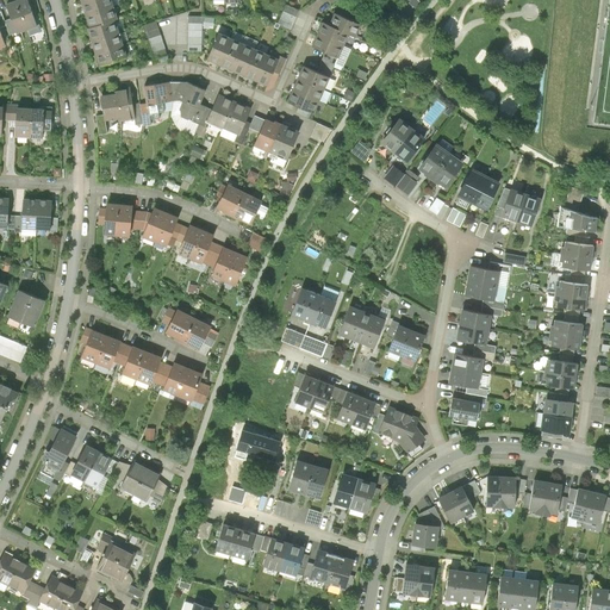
[(26,0),(22,0),(17,2),(26,30),(36,26),(26,0)]
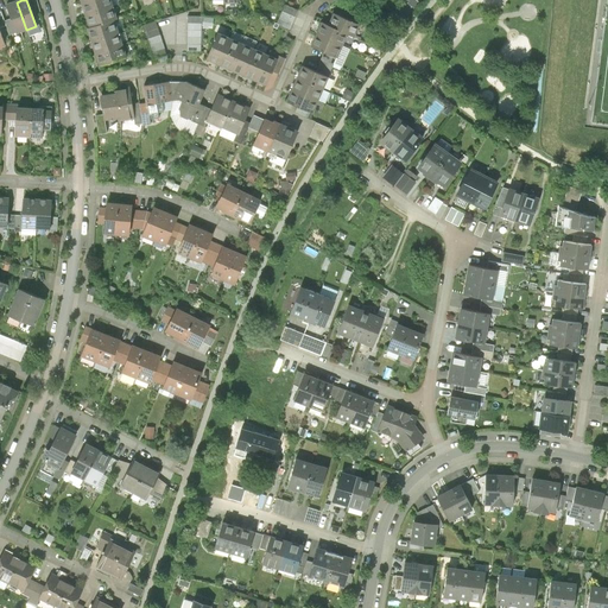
[(112,7),(109,0),(90,0),(82,2),(86,16),(112,7)]
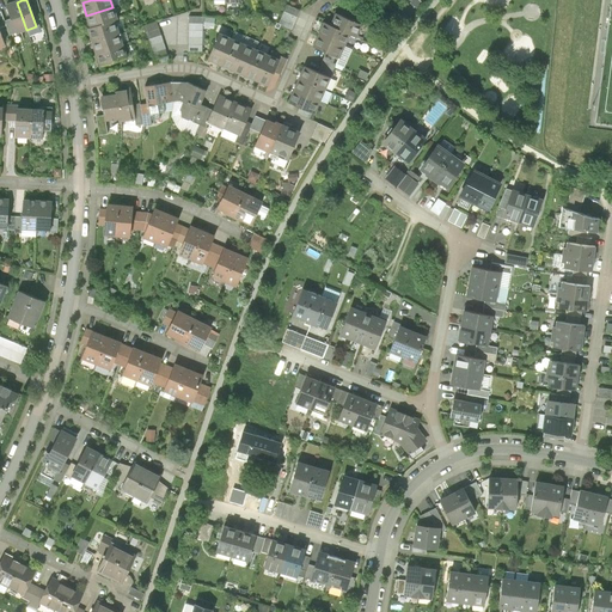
[(17,34),(26,30),(17,2),(6,6),(11,19),(17,34)]
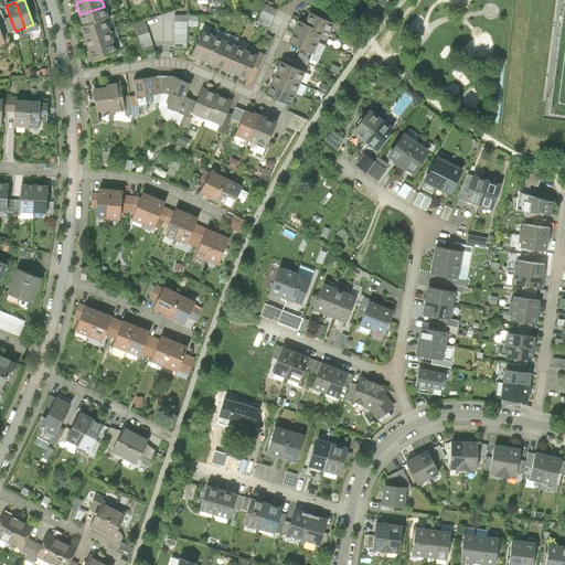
[(264,6),(256,23),(268,29),(276,11),(264,6)]
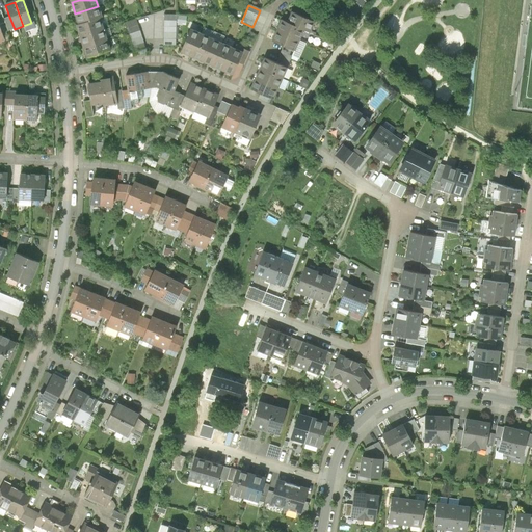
[(102,17),(98,6),(75,14),(79,25),(99,18),(102,17)]
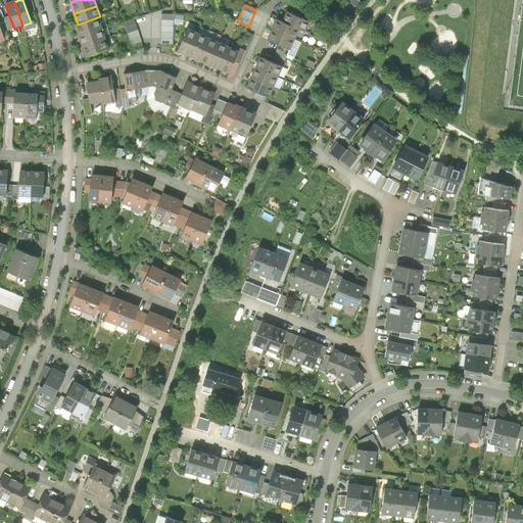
[(288,12),(284,22),(298,30),(304,32),(310,22),(288,12)]
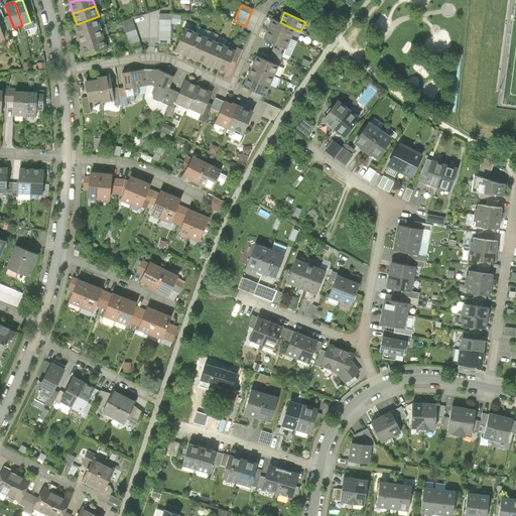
[(158,14),(158,44),(170,44),(170,15),(158,14)]
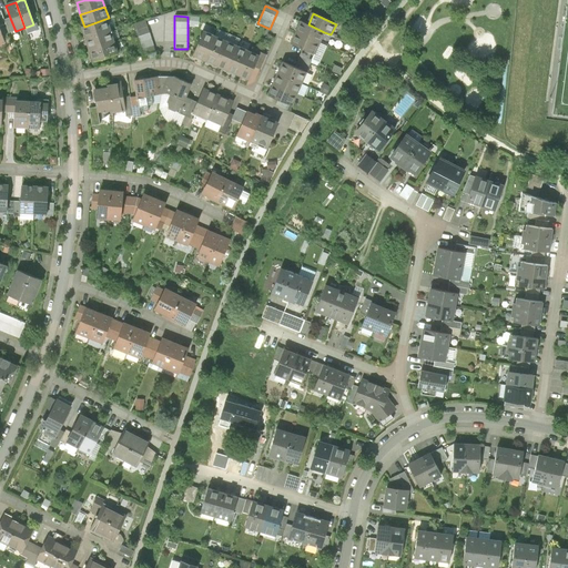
[(10,18),(4,20),(7,24),(9,33),(16,31),(10,18)]
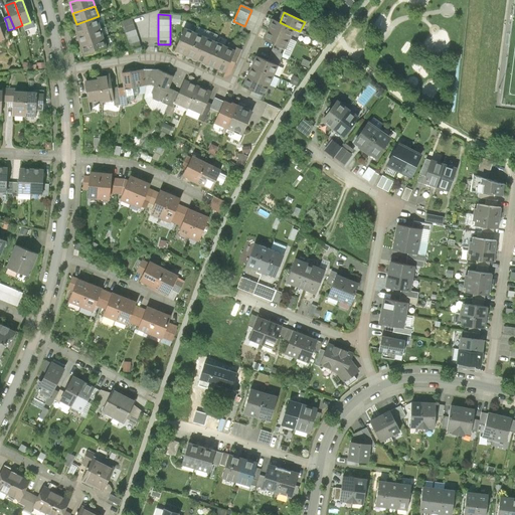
[(73,24),(76,35),(99,27),(96,17),(76,24),(73,24)]
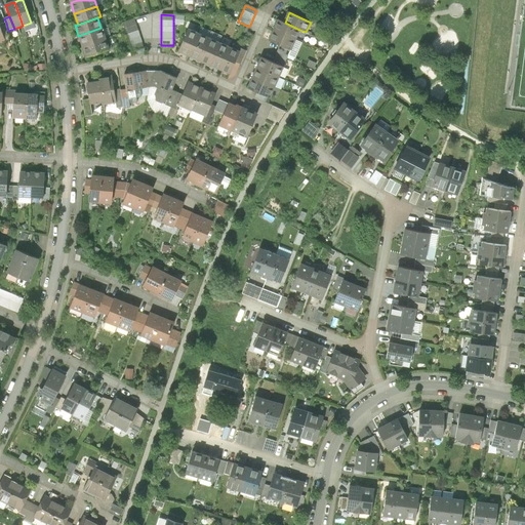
[(143,48),(134,19),(123,24),(131,51),(143,48)]
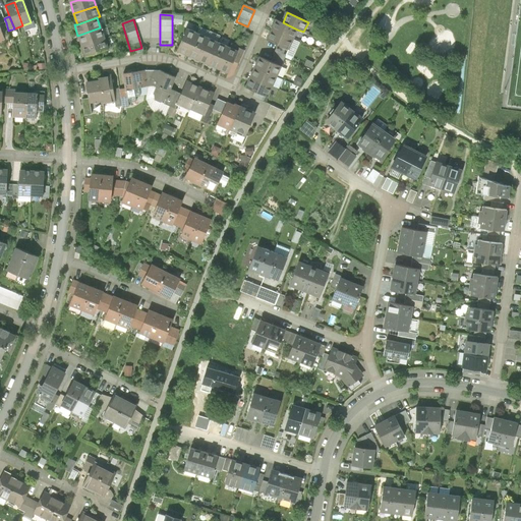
[(277,19),(272,30),(292,39),(297,30),(283,22),(277,19)]
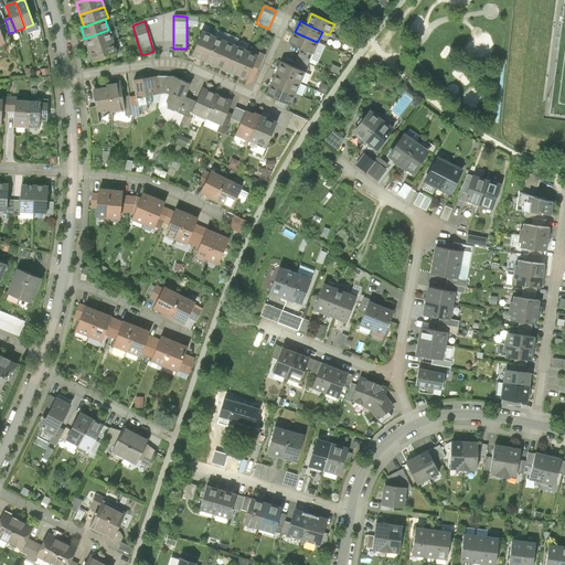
[(36,23),(33,24),(24,28),(27,35),(39,31),(36,23)]
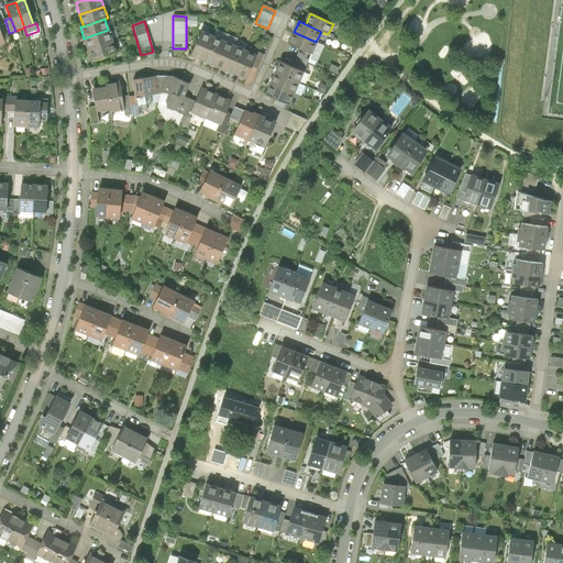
[(112,42),(108,30),(84,39),(88,50),(112,42)]
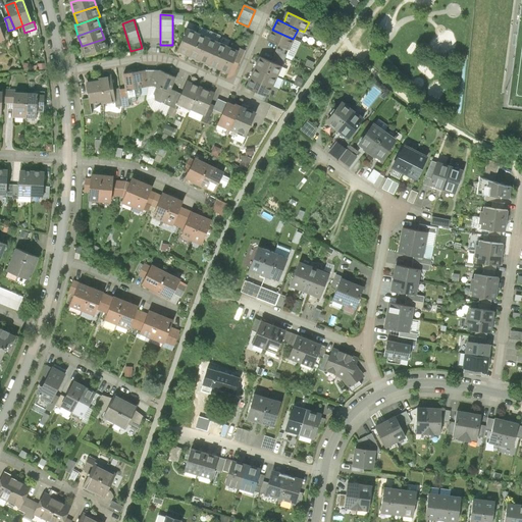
[(177,51),(188,55),(197,34),(187,30),(177,51)]
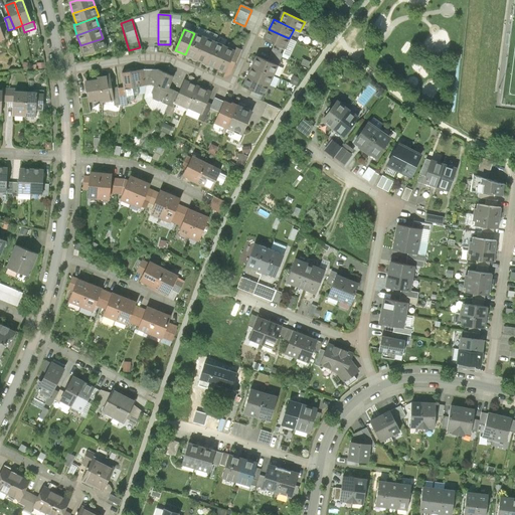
[(269,29),(265,39),(275,44),(285,48),(289,38),(269,29)]
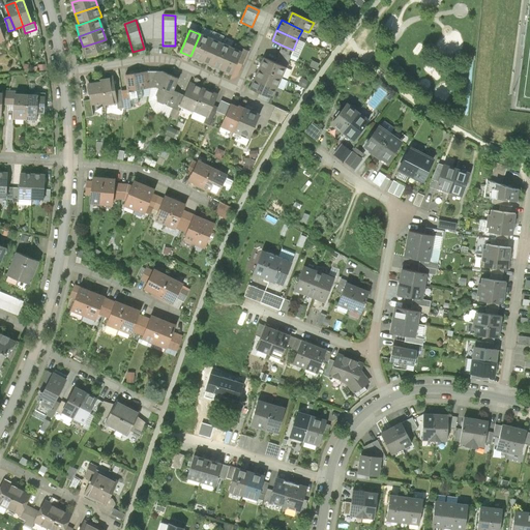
[(190,56),(201,60),(210,38),(200,34),(190,56)]
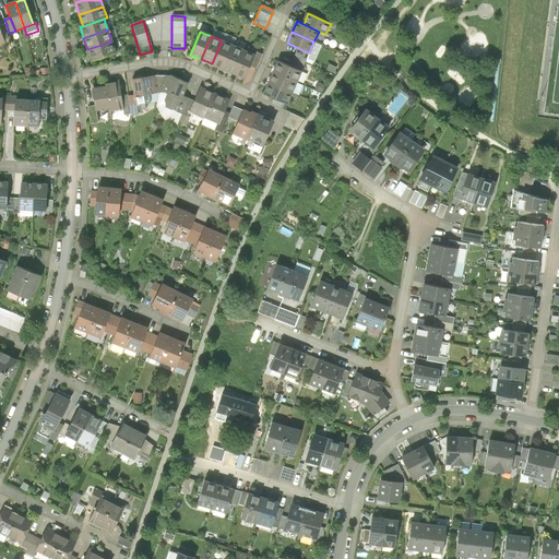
[(212,63),(223,69),(233,46),(222,40),(212,63)]
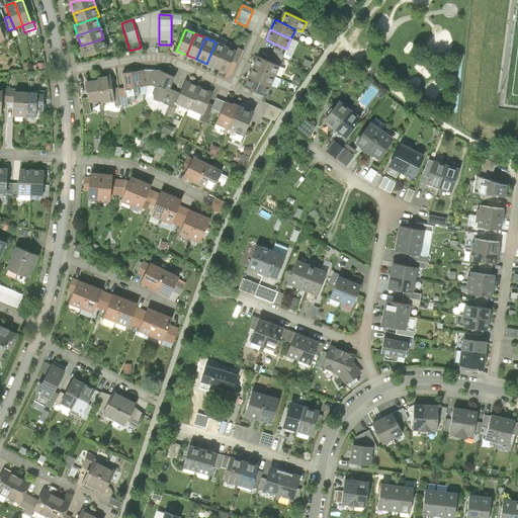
[(106,49),(103,38),(81,46),(84,56),(106,49)]
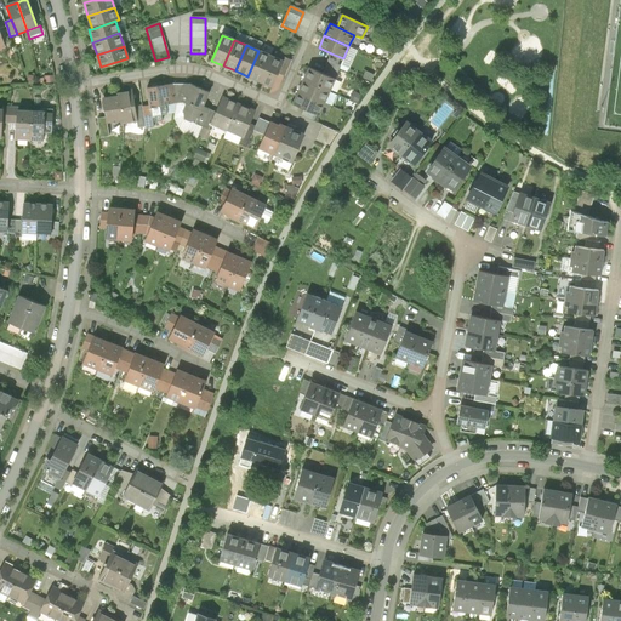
[(248,77),(260,81),(271,56),(258,51),(248,77)]
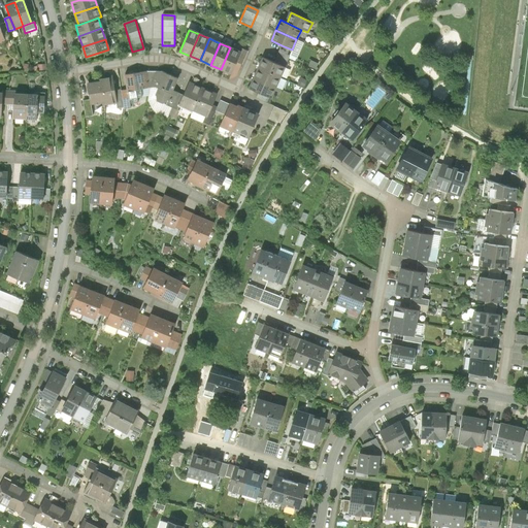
[(273,62),(284,67),(292,50),(282,45),(273,62)]
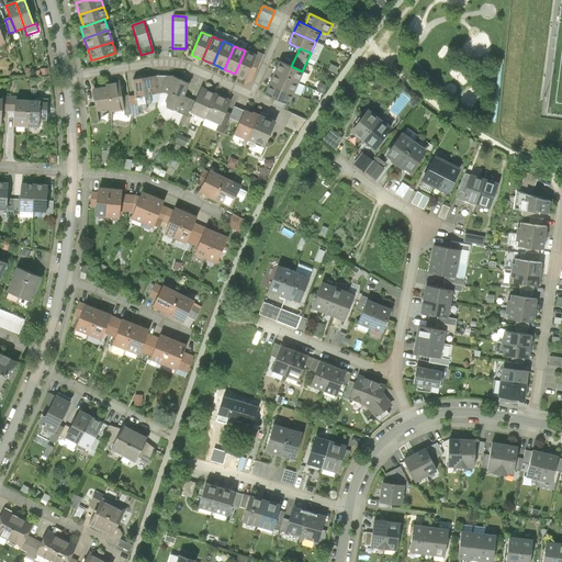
[(256,55),(245,51),(235,74),(246,78),(251,67),(256,55)]
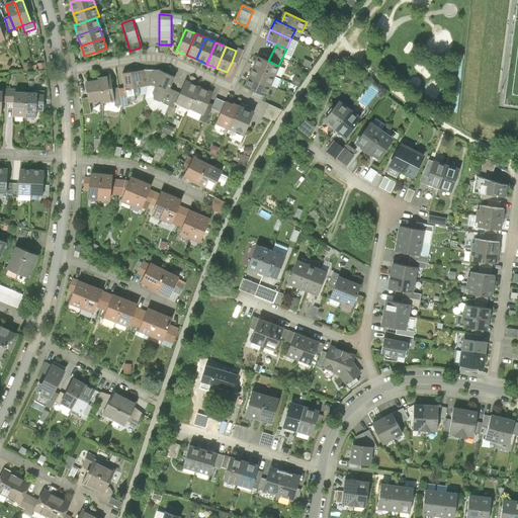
[(238,48),(236,51),(232,62),(237,64),(243,51),(238,48)]
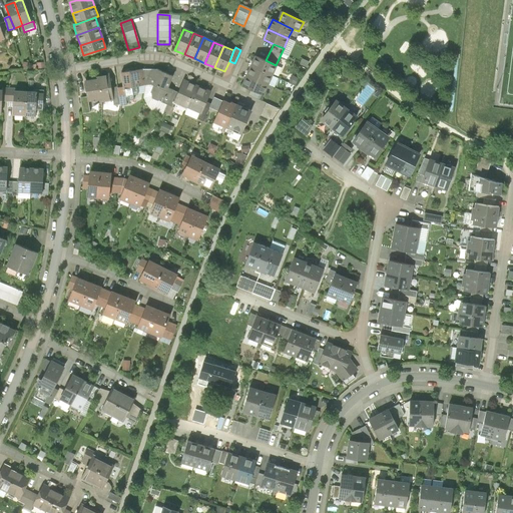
[(255,56),(250,66),(272,75),(276,65),(266,60),(255,56)]
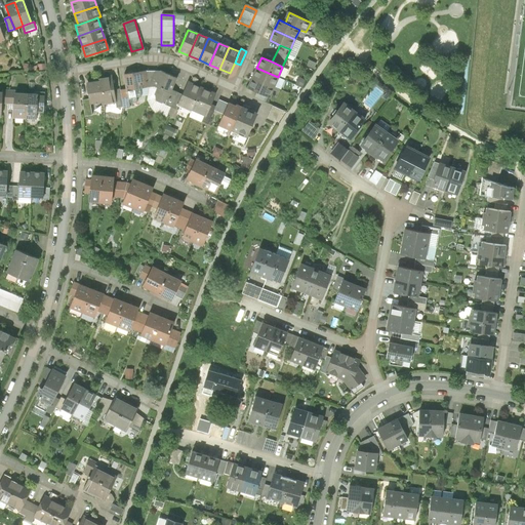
[(256,68),(252,77),(273,87),(278,77),(256,68)]
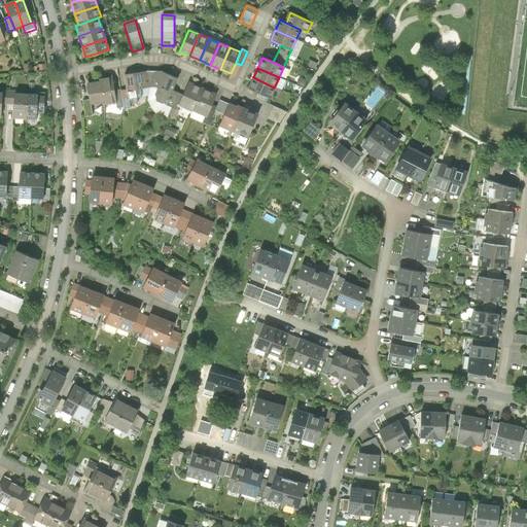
[(125,74),(128,90),(128,92),(147,89),(144,71),(125,74)]
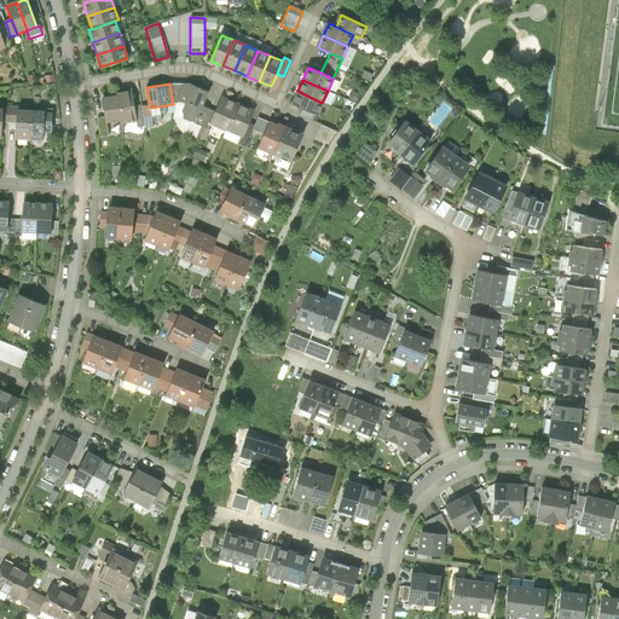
[(189,122),(196,117),(197,117),(202,106),(208,92),(190,84),(169,84),(173,104),(181,103),(185,104),(181,113),(183,114),(183,120),(189,122)]
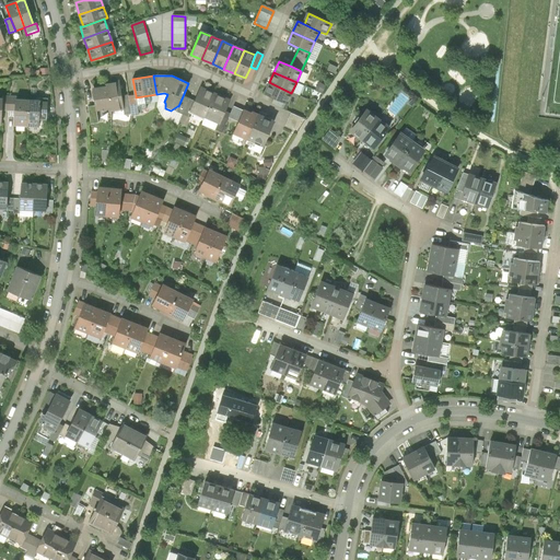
[(105,84),(106,89),(109,108),(109,112),(124,109),(121,95),(119,82),(105,84)]
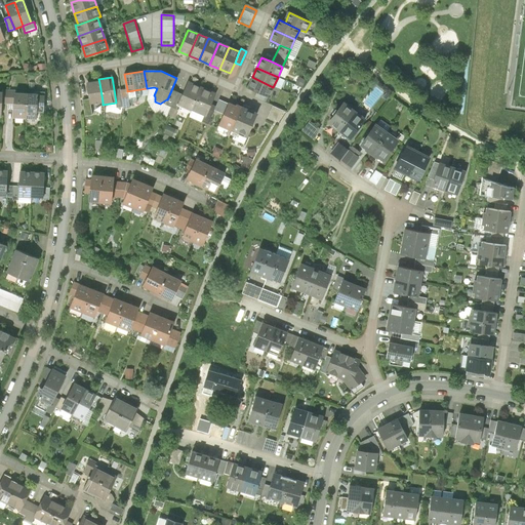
[(269,97),(273,87),(252,77),(247,87),(257,92),(269,97)]
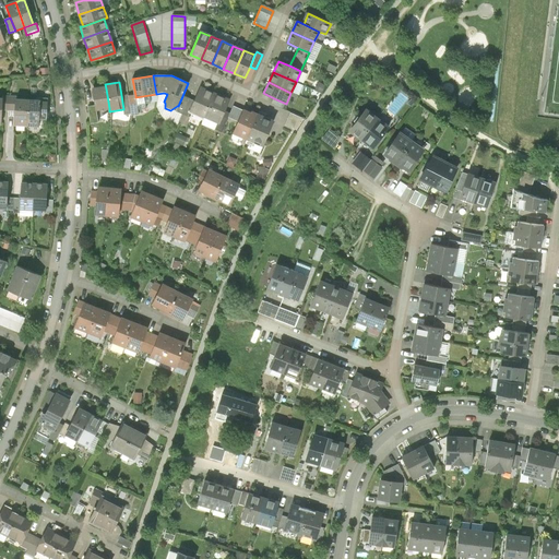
[(190,111),(204,118),(214,93),(201,87),(194,100),(190,111)]
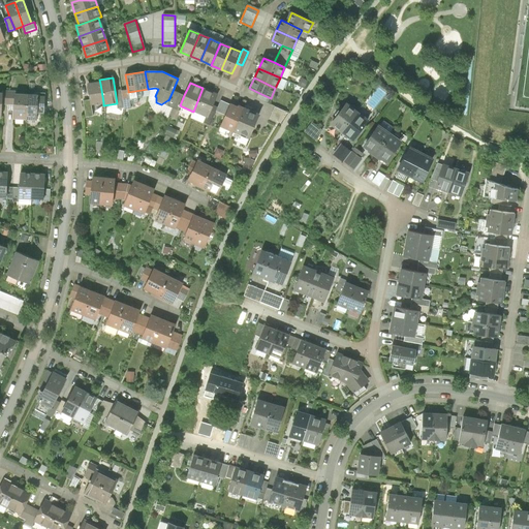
[(91,104),(103,102),(100,84),(88,86),(90,100),(91,104)]
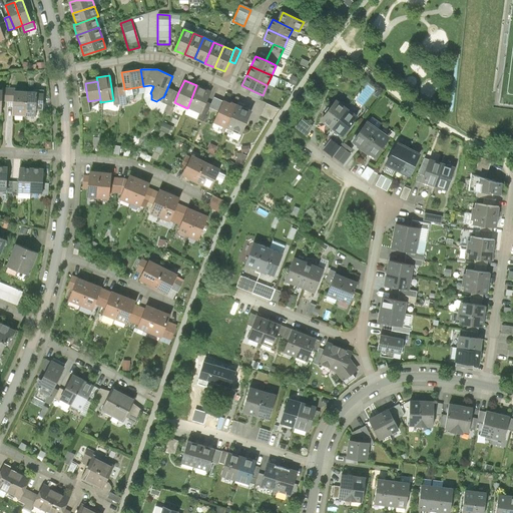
[(209,91),(196,85),(187,108),(199,113),(204,102),(209,91)]
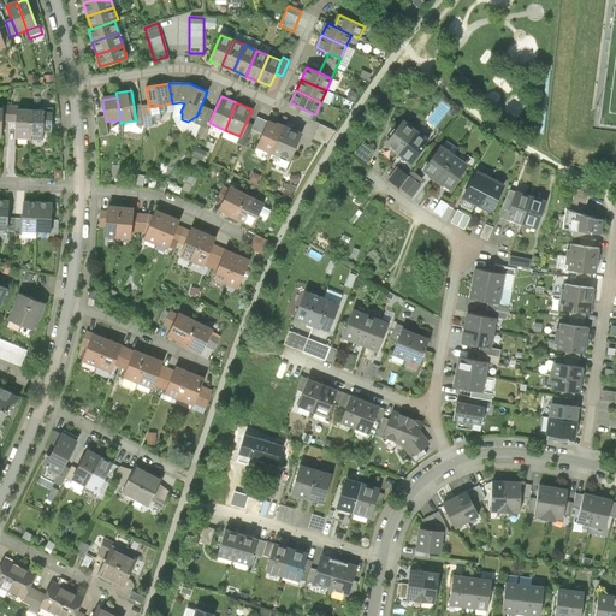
[(141,104),(134,105),(136,120),(137,126),(144,125),(141,106),(141,104)]
